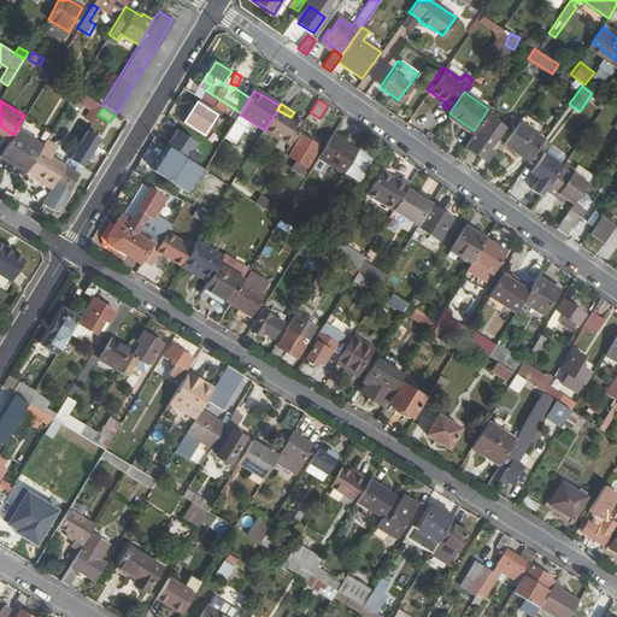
[(277,110),(265,130),(291,146),(303,124),(291,117),(277,110)]
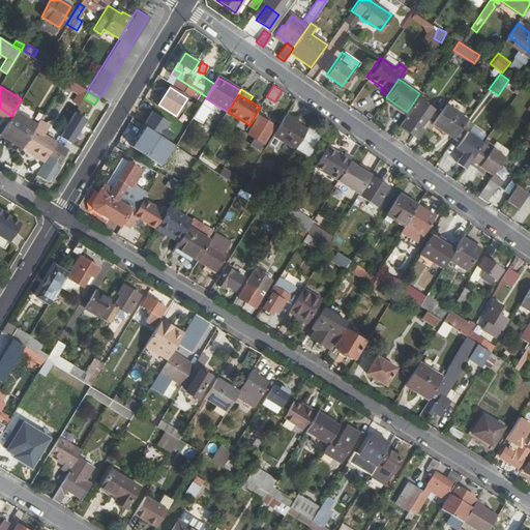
[(384,99),(393,106),(394,104),(386,97),(384,99)]
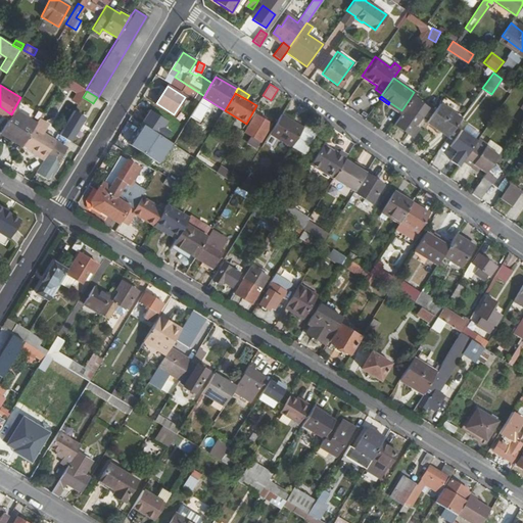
[(410,101),(393,124),(411,136),(416,128),(413,126),(420,117),(426,108),(412,98),(410,101)]
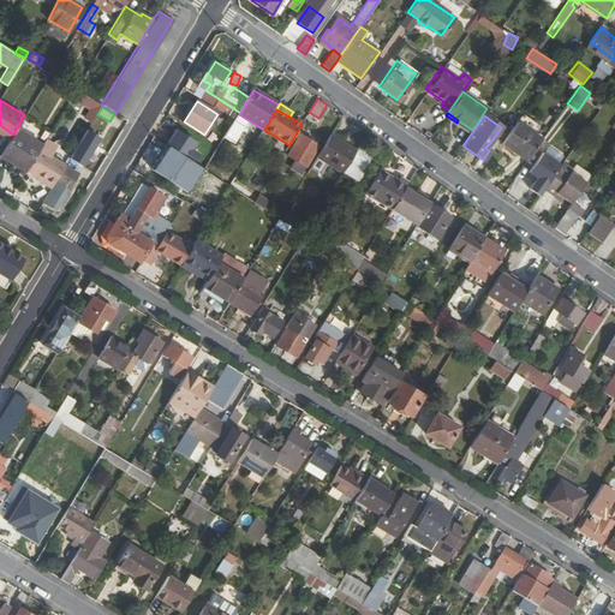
[(472,130),(461,144),(463,145),(482,119),(481,118),(472,130)]
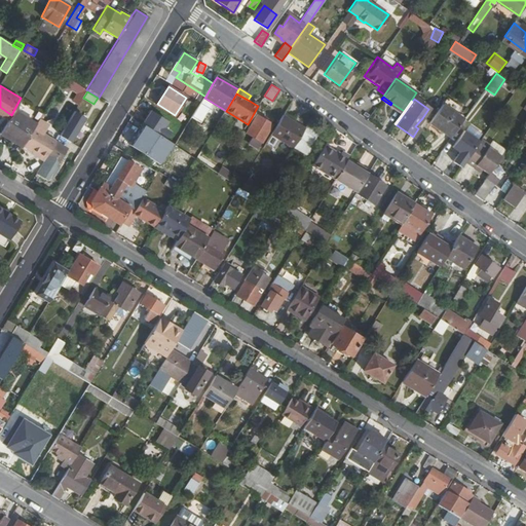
[(441,104),(428,122),(450,137),(462,118),(441,104)]
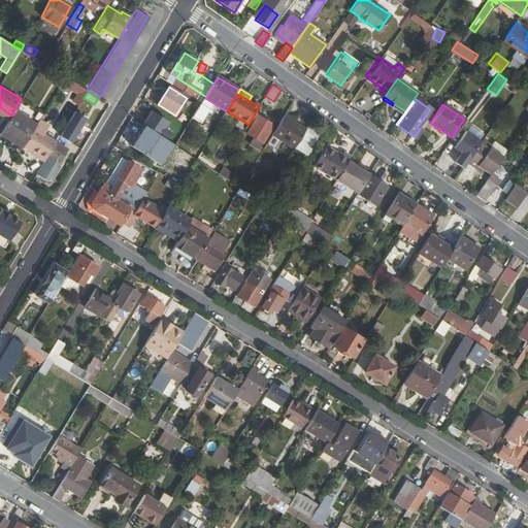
[(30,119),(33,112),(21,105),(18,111),(30,119)]
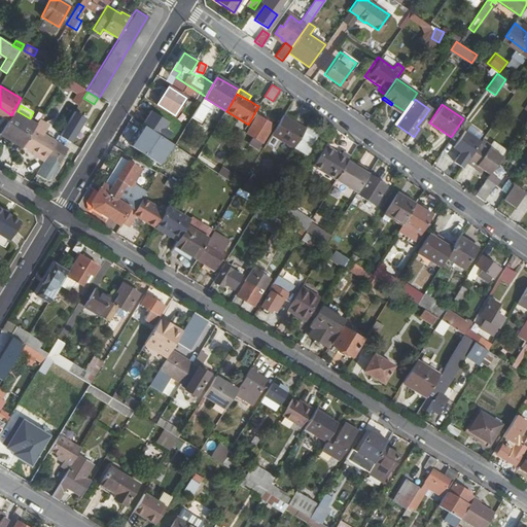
[(216,118),(220,110),(211,106),(208,114),(216,118)]
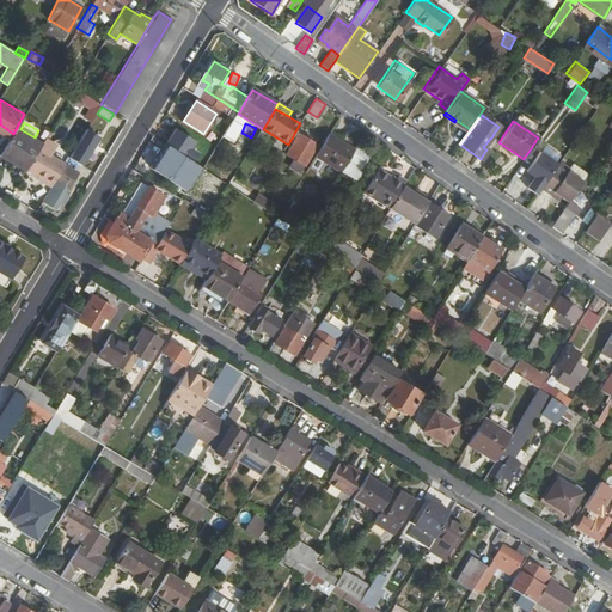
[(13,134),(1,152),(26,167),(38,148),(41,145),(16,129),(13,134)]
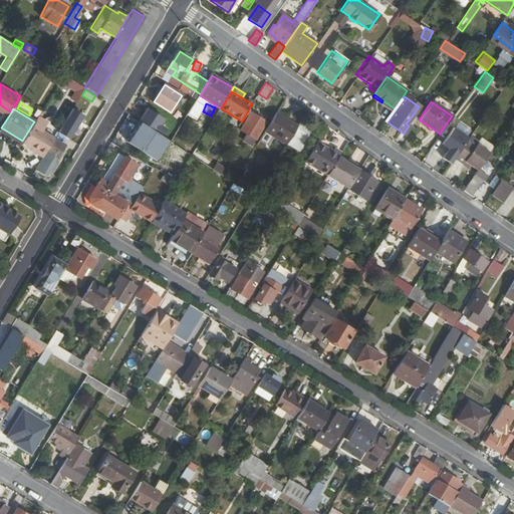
[(73,109),(59,133),(71,139),(84,116),(73,109)]
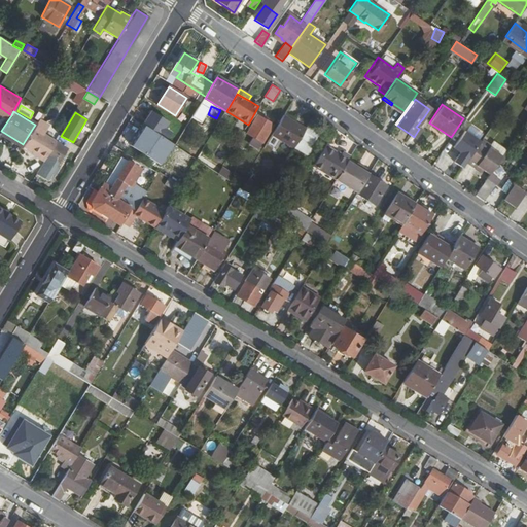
[(282,115),(293,123),(295,118),(285,112),(282,115)]
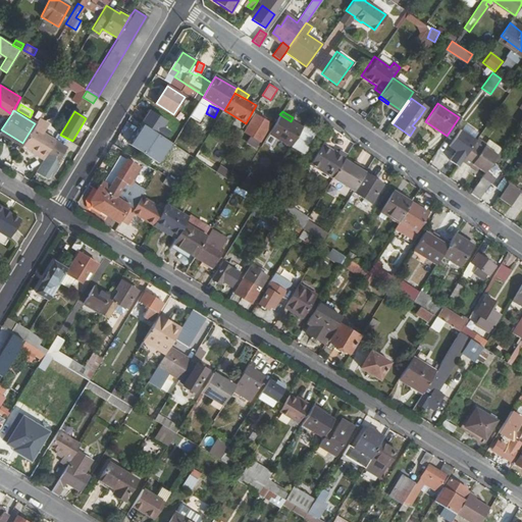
[(256,114),(245,132),(260,141),(271,123),(256,114)]
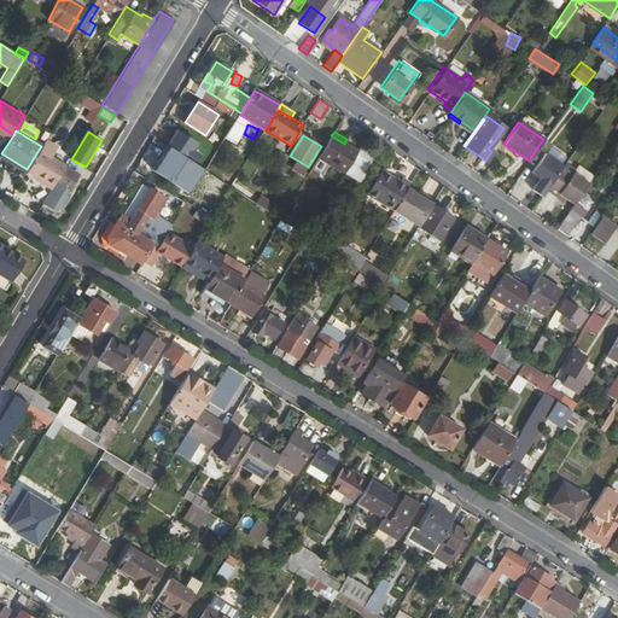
[(331,135),(318,158),(344,174),(357,151),(344,144),(331,135)]
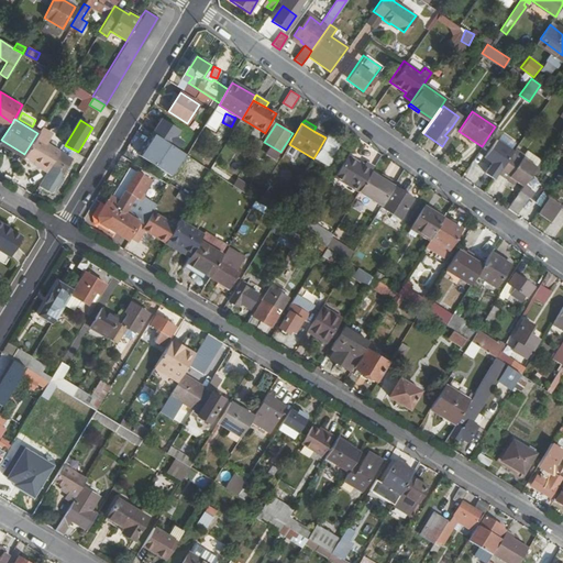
[(140,125),(135,132),(145,138),(150,132),(140,125)]
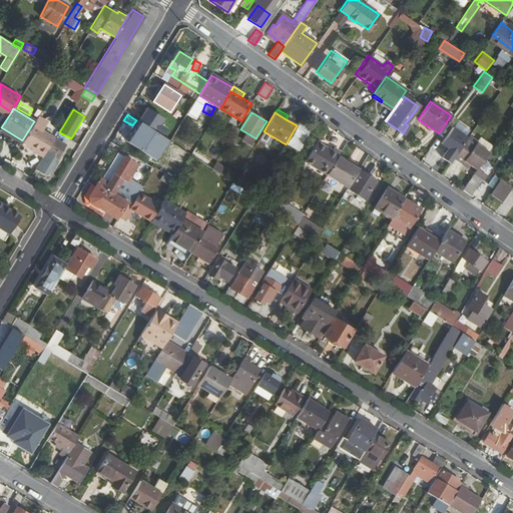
[(176,116),(163,137),(167,140),(170,142),(183,121),(176,116)]
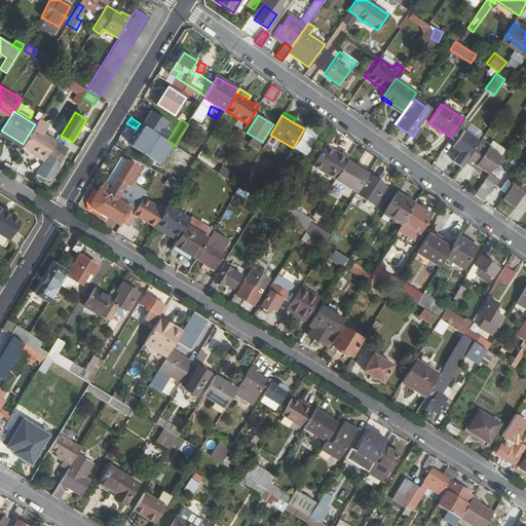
[(159,163),(172,144),(167,141),(143,124),(129,145),(159,163)]
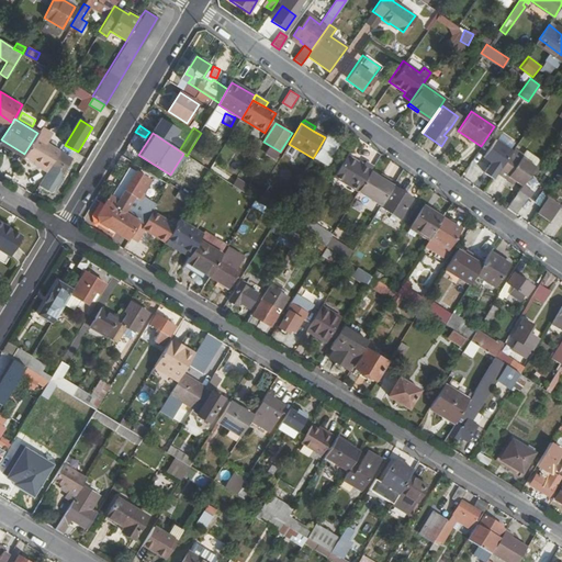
[(325,137),(313,158),(325,165),(339,141),(328,133),(327,134),(325,137)]
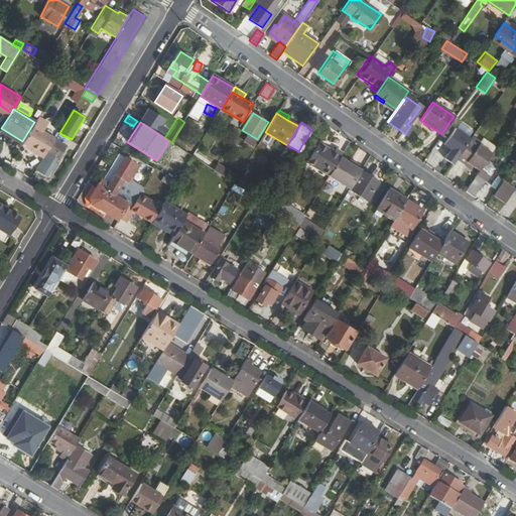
[(22,141),(22,142),(37,151),(36,153),(43,158),(54,138),(32,125),(22,141)]
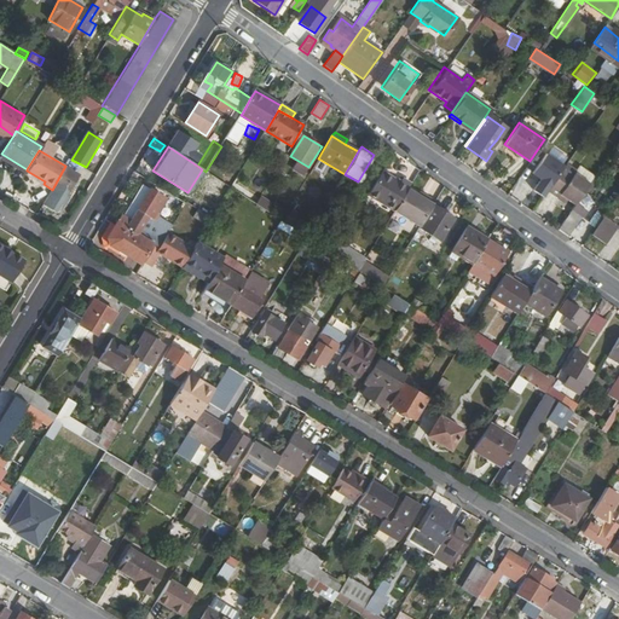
[(578,165),(573,172),(589,183),(594,175),(578,165)]
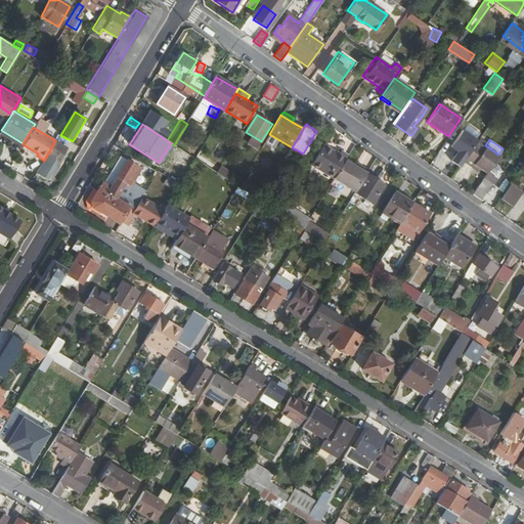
[(55,140),(44,161),(37,172),(47,178),(52,170),(54,172),(57,168),(54,166),(67,147),(55,140)]
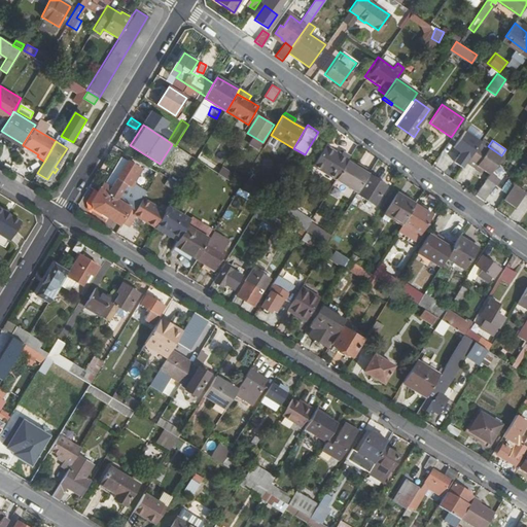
[(479,141),(464,162),(475,168),(476,166),(482,170),(489,174),(501,155),(488,146),(479,141)]
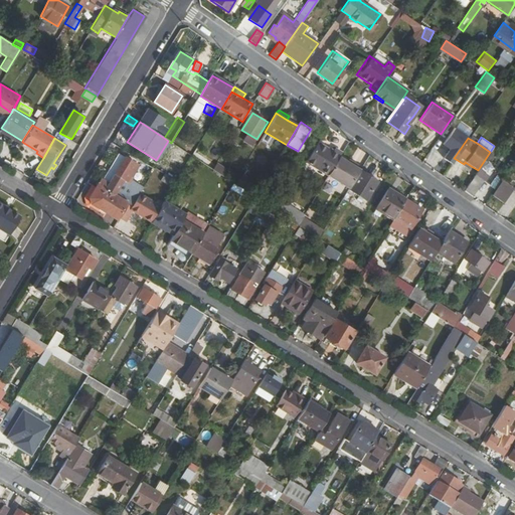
[(319,143),(307,163),(329,176),(330,174),(340,158),(342,154),(335,149),(333,152),(319,143)]
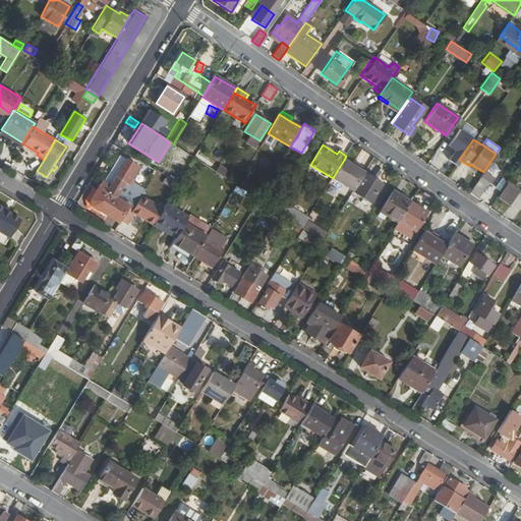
[(103,183),(92,199),(93,206),(118,222),(128,206),(115,196),(116,195),(130,204),(137,191),(126,184),(137,167),(126,160),(109,187),(103,183)]
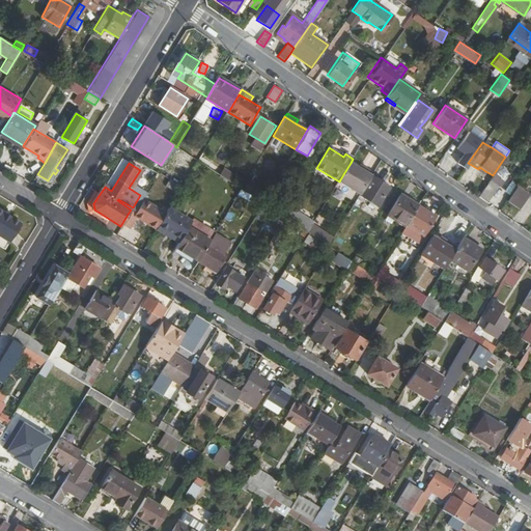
[(339,182),(361,195),(373,174),(365,169),(364,171),(351,163),(340,179),(339,182)]
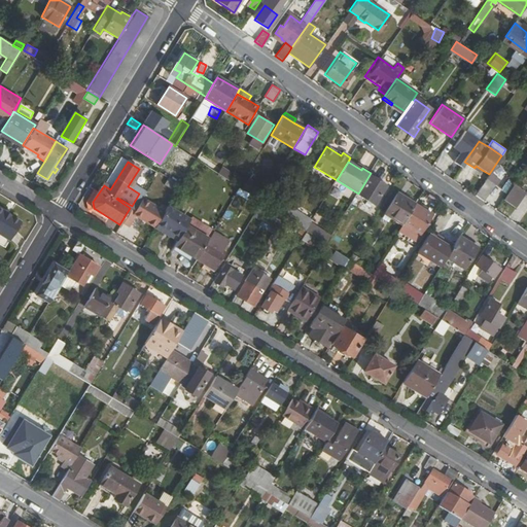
[(498,163),(493,173),(504,178),(510,168),(498,163)]
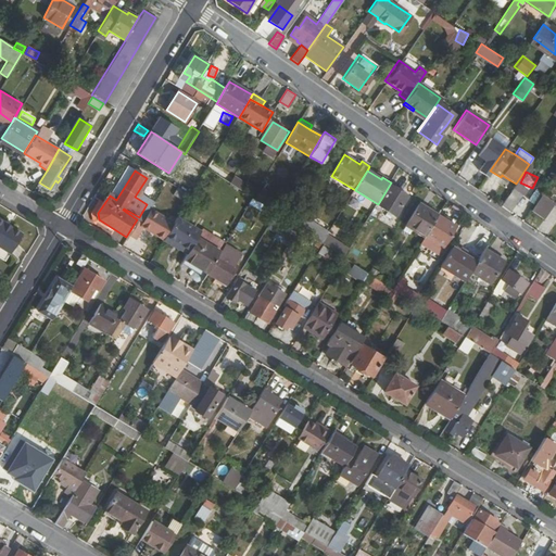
[(514,189),(502,206),(509,212),(521,194),(522,196),(526,191),(516,184),(513,189),(514,189)]
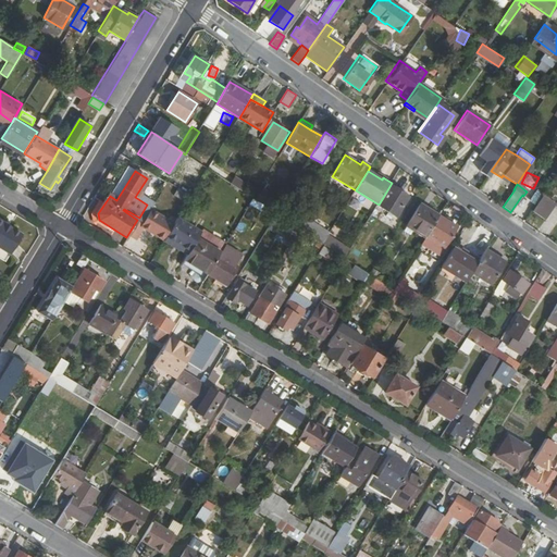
[(392,186),(379,206),(396,217),(408,197),(392,186)]
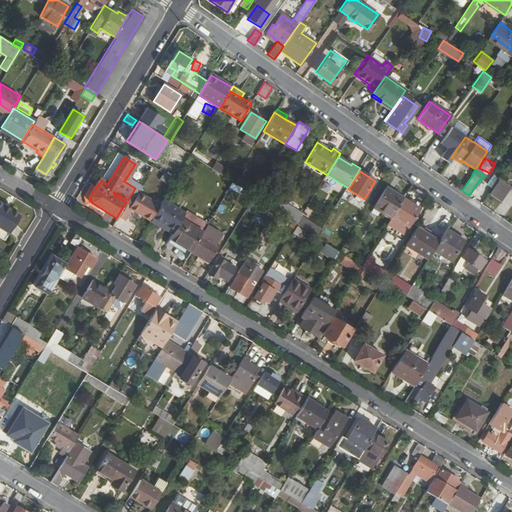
[(498,178),(487,193),(498,200),(508,185),(498,178)]
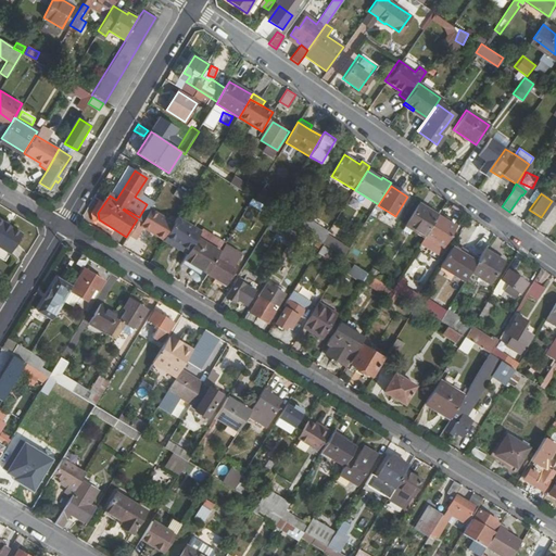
[(252,198),(249,204),(262,210),(265,202),(252,198)]
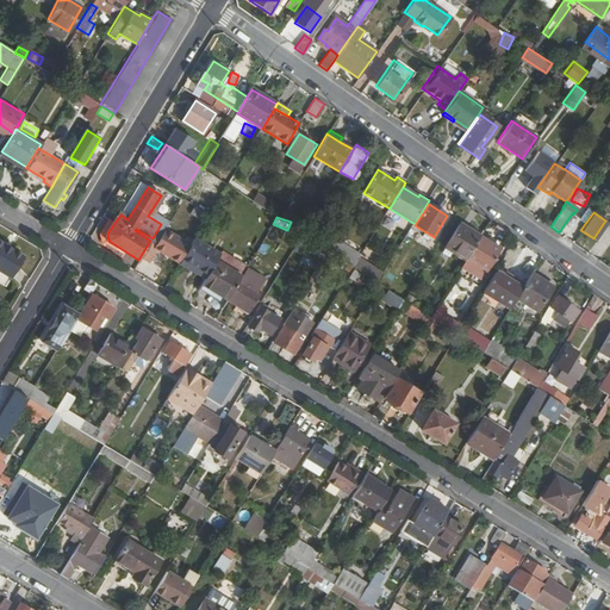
[(324,223),(321,229),(328,234),(332,228),(324,223)]
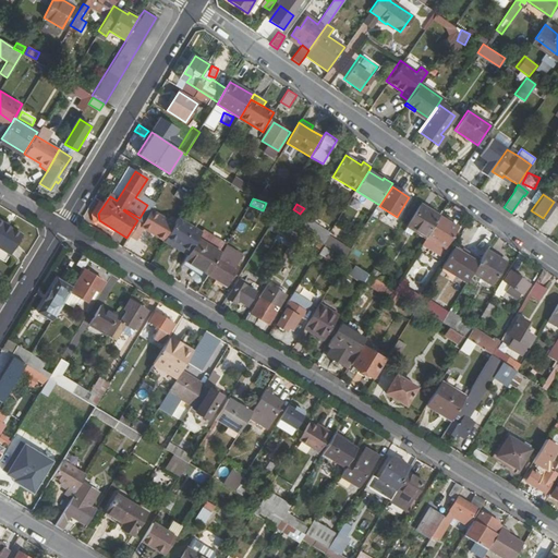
[(422,206),(405,233),(412,237),(414,232),(426,240),(426,239),(439,217),(422,206)]
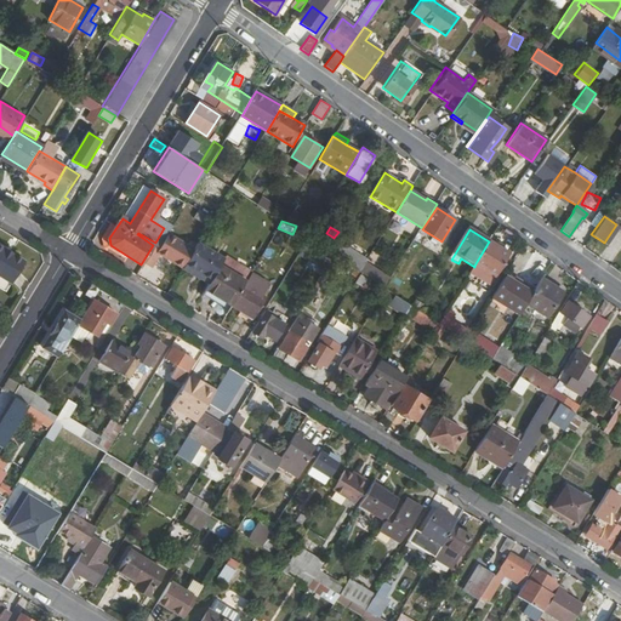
[(239,240),(260,254),(268,239),(256,233),(254,238),(244,233),(239,240)]
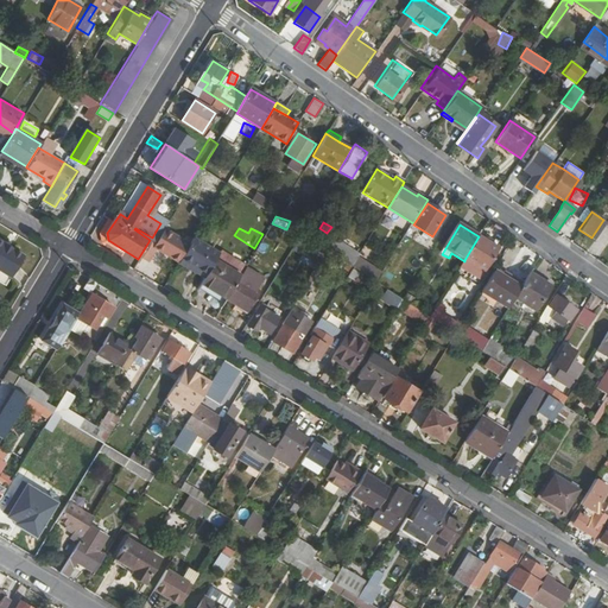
[(179,263),(190,245),(165,229),(157,244),(154,247),(149,245),(141,258),(149,261),(157,249),(179,263)]
